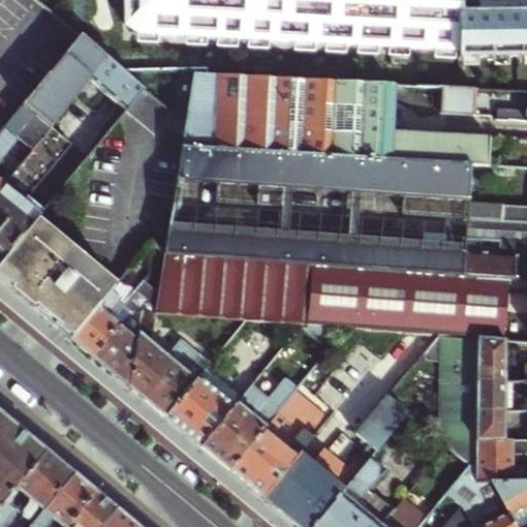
[(118,0),(119,30),(131,42),(183,45),(185,0),(118,0)]
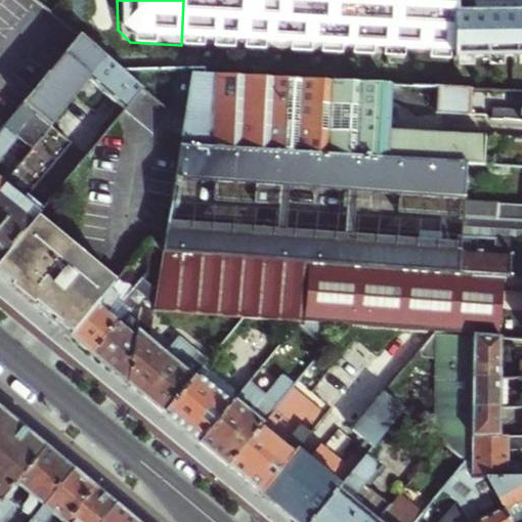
[(521,7),(463,8),(462,0),(183,0),(181,45),(521,64),(521,7)]
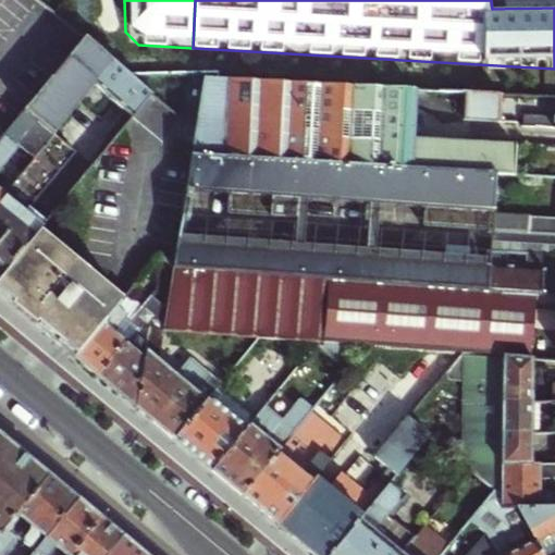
[(0,200),(4,196),(2,195),(57,131),(54,128),(95,79),(112,58),(84,34),(0,136),(0,200)]
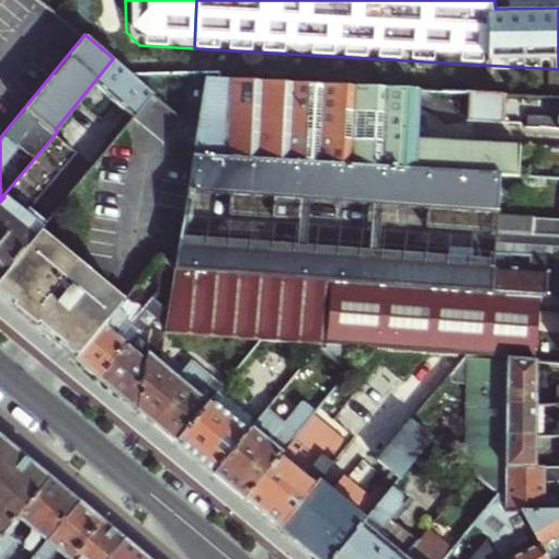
[(128,71),(113,58),(95,80),(134,112),(151,90),(128,71)]
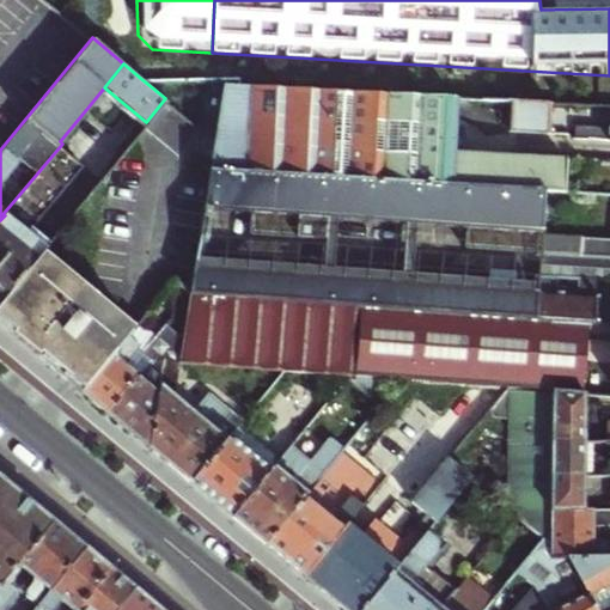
[(470,147),(474,97),(340,89),(224,83),(211,164),(551,188),(574,190),(575,156),(470,147)]
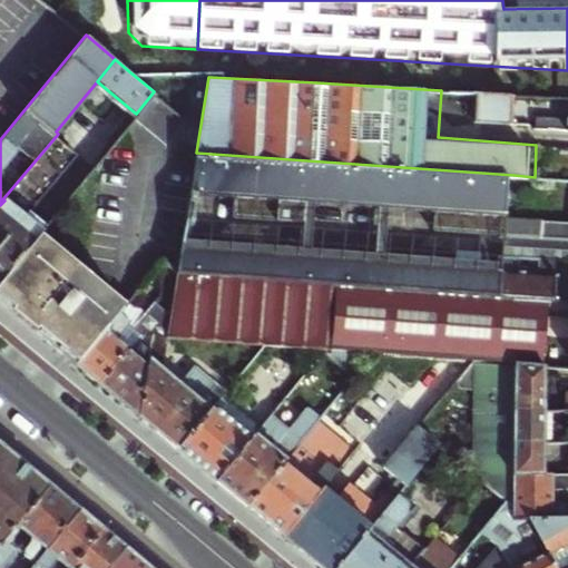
[(516,95),(478,92),(477,121),(515,124),(516,95)]
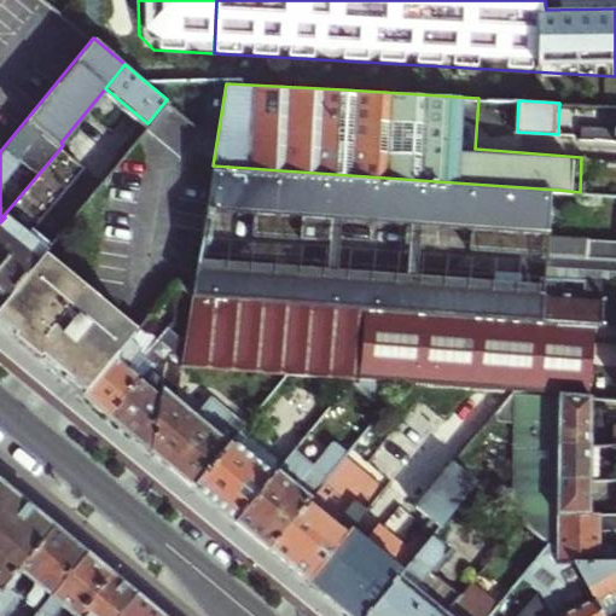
[(85,163),(63,145),(3,216),(5,218),(0,222),(0,304),(44,253),(47,248),(28,232),(85,163)]
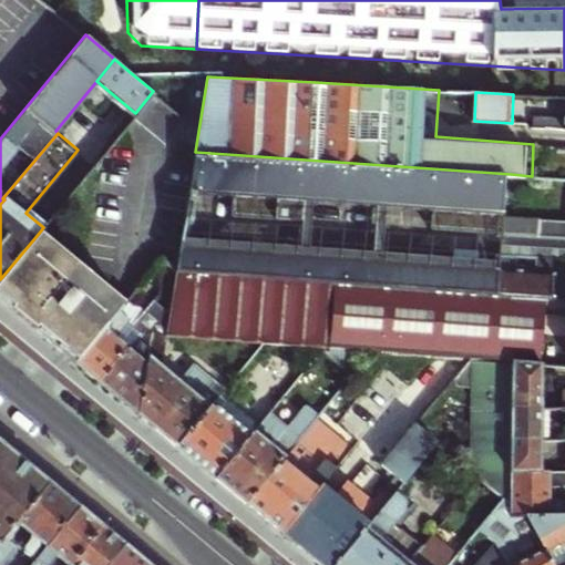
[(564,235),(544,234),(506,230),(507,215),(511,174),(195,152),(176,263),(546,295),(562,296),(564,269),(564,235)]
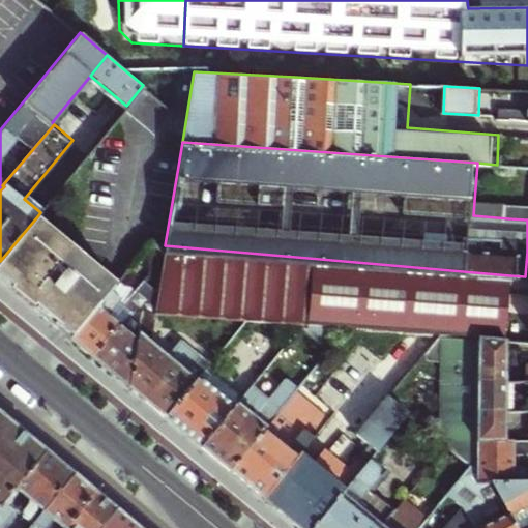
[(508,218),(509,204),(474,201),(473,215),(508,218)]
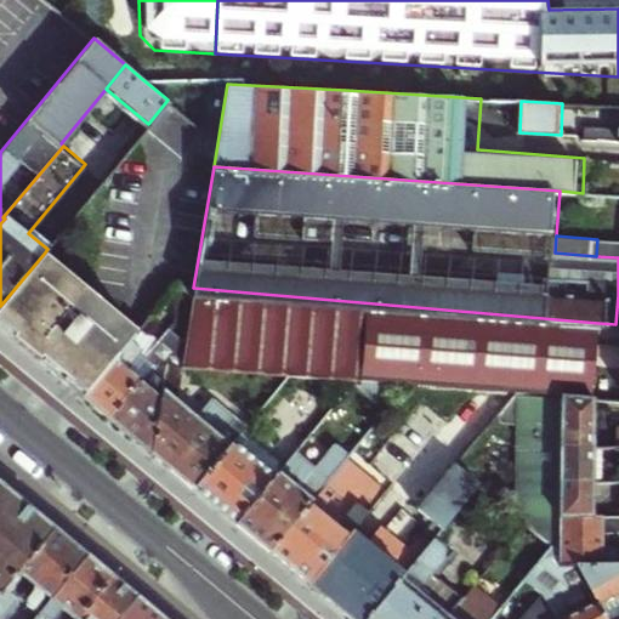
[(618,240),(597,239),(596,256),(618,257),(618,240)]
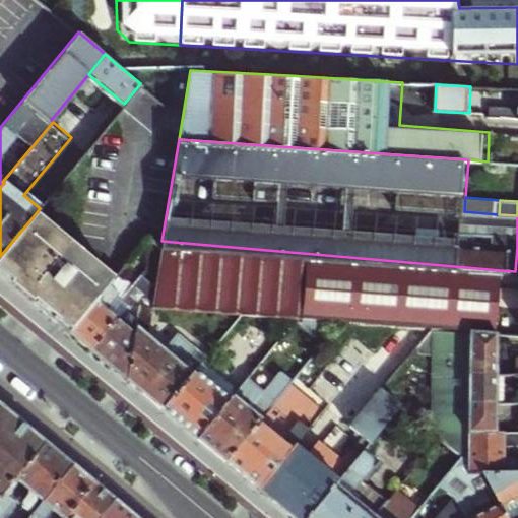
[(116,276),(37,212),(0,256),(0,271),(28,297),(71,331),(116,276)]
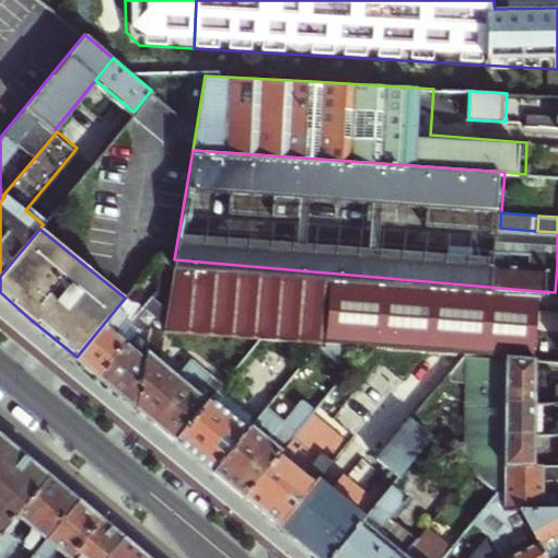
[(513,357),(533,358),(536,321),(539,291),(174,259),(166,305),(163,325),(474,353),(513,357)]
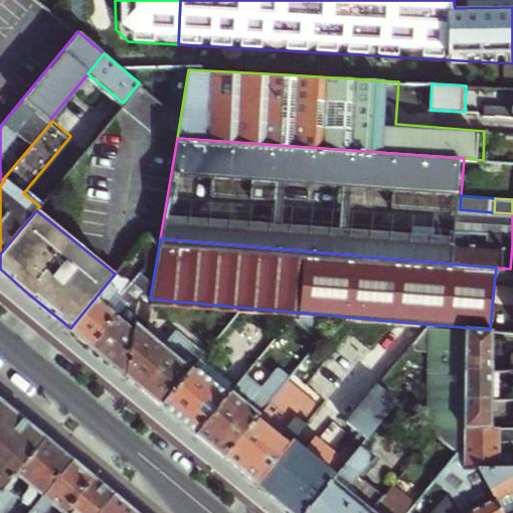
[(131,274),(121,266),(115,274),(70,328),(81,337),(91,344),(130,296),(121,288),(131,274)]
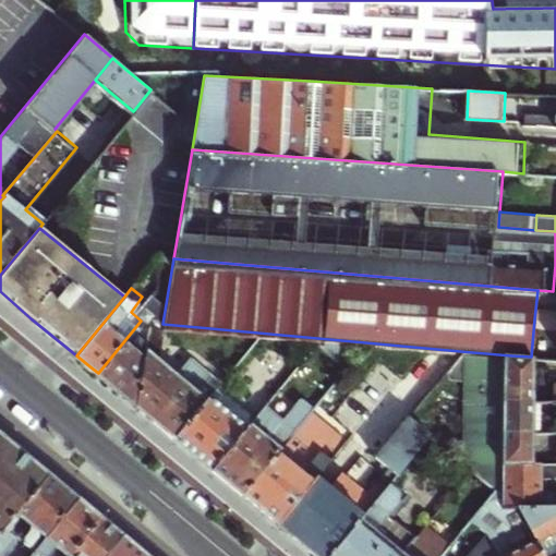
[(147,290),(142,297),(131,312),(141,321),(98,373),(119,390),(136,405),(145,348),(149,323),(162,324),(166,304),(147,290)]
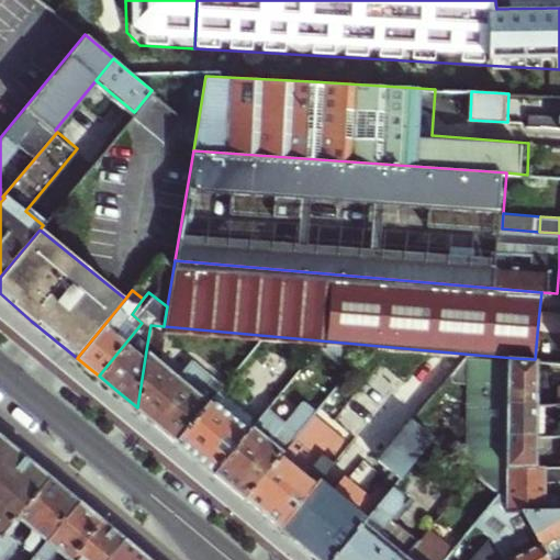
[(146,350),(137,407),(157,425),(176,440),(222,384),(171,344),(158,360),(146,350)]
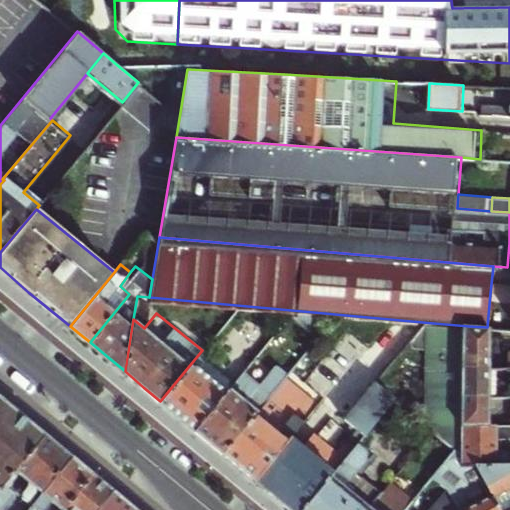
[(509,423),(493,424),(465,424),(466,396),(467,367),(469,326),(433,323),(428,425),(456,447),(435,472),(450,486),(461,506),(463,509),(501,509),(478,465),(509,464),(509,423)]
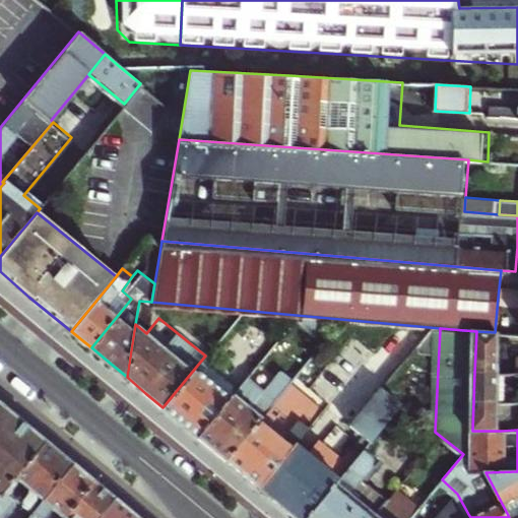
[(517,360),(501,360),(502,333),(495,332),(476,331),(474,373),(502,373),(517,373),(517,360)]
